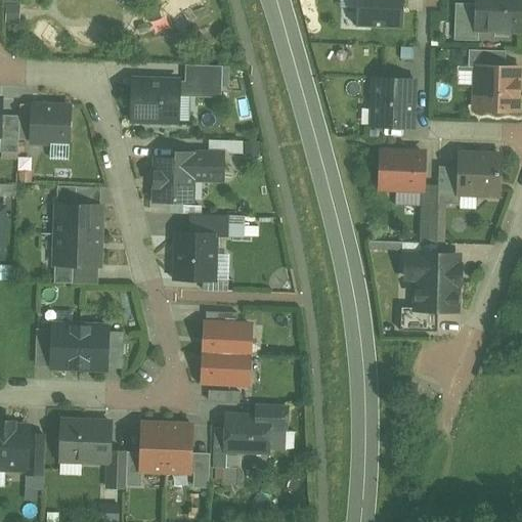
[(358,0),(358,30),(403,31),(403,0),(358,0)]
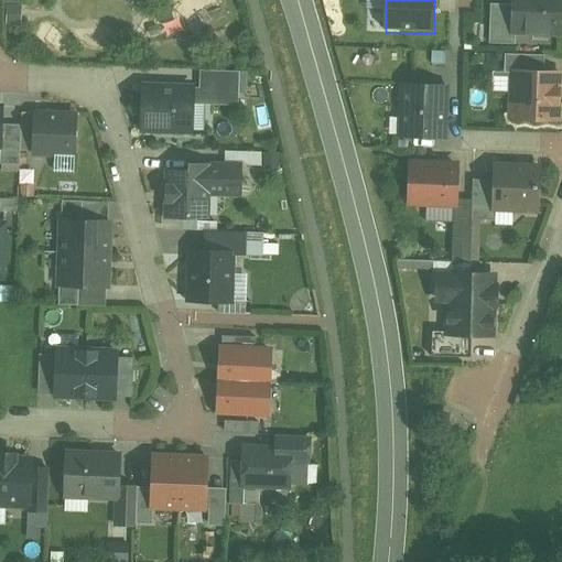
[(514,0),(514,3),(512,30),(514,30),(561,31),(561,0),(514,0)]
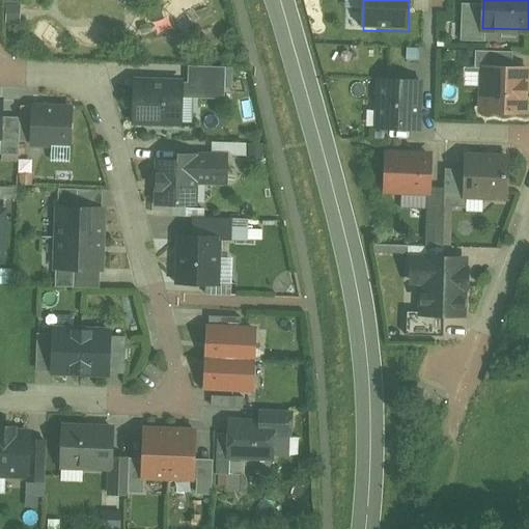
[(483,3),(461,2),(460,39),(483,40),(483,28),(482,28),(483,3)]
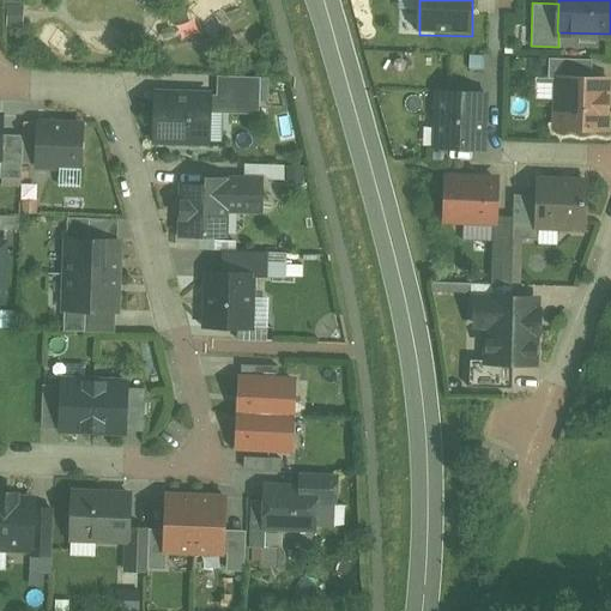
[(591,59),(548,56),(546,77),(558,77),(558,76),(590,77),(591,59)]
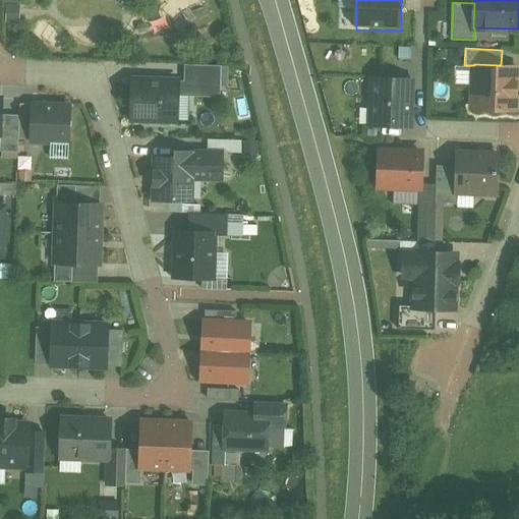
[(501,65),(474,64),(474,65),(473,84),(469,89),(469,103),(473,107),(514,109),(515,65),(501,65)]
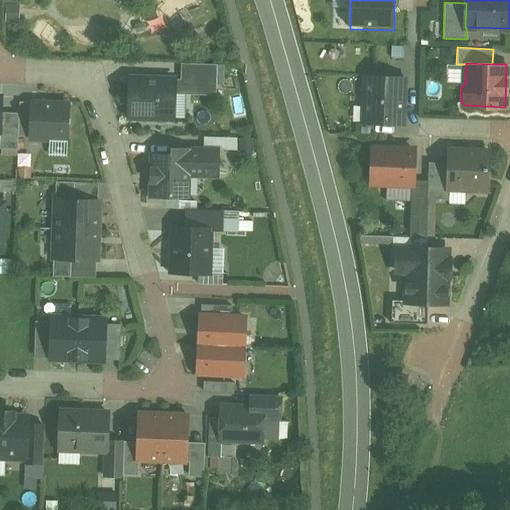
[(180,80),(176,79),(175,94),(216,95),(217,65),(180,64),(180,80)]
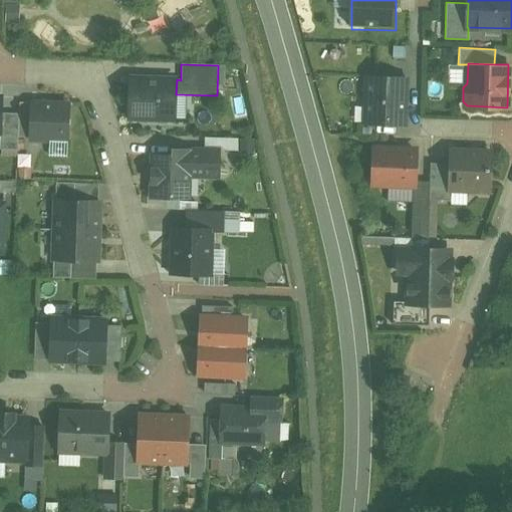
[(131,75),(129,117),(175,119),(176,94),(177,79),(177,76),(131,75)]
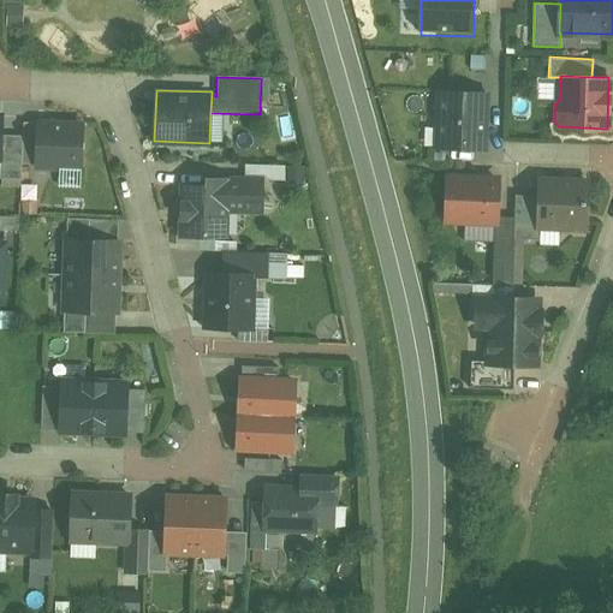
[(484,93),(440,90),(439,108),(435,112),(435,123),(438,126),(438,147),(482,148),(484,93)]
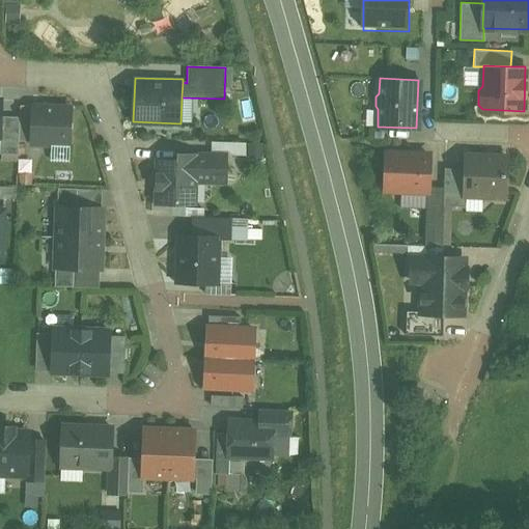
[(32,105),(20,105),(18,141),(30,141),(32,105)]
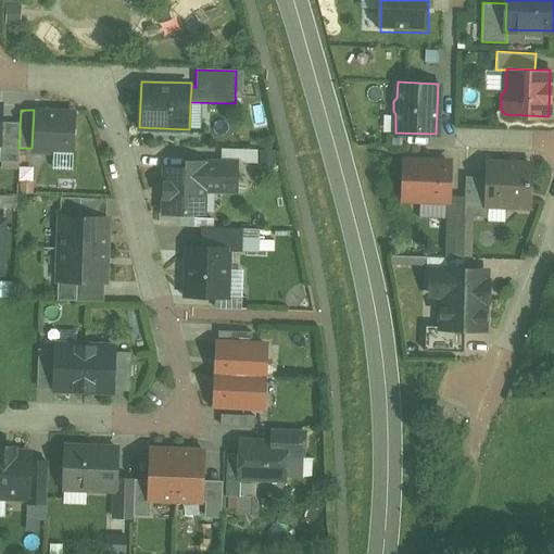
[(74,113),(49,112),(50,110),(34,110),(32,148),(32,149),(33,149),(36,152),(49,152),(52,149),(73,150),(74,113)]
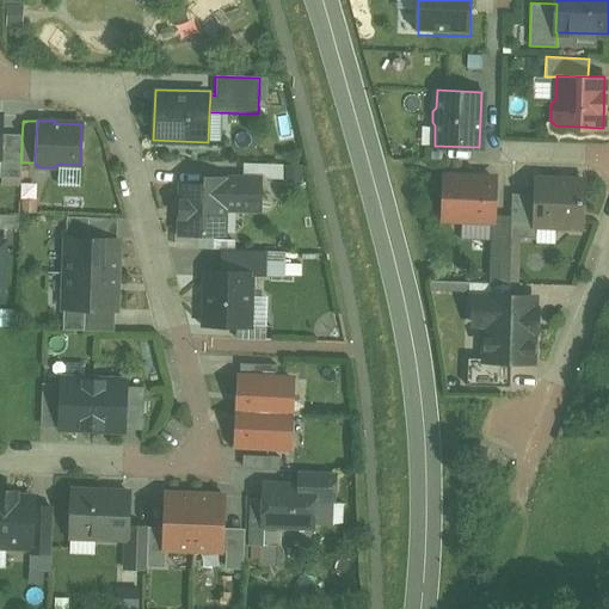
[(266,162),(243,161),(243,177),(260,178),(266,178),(266,162)]
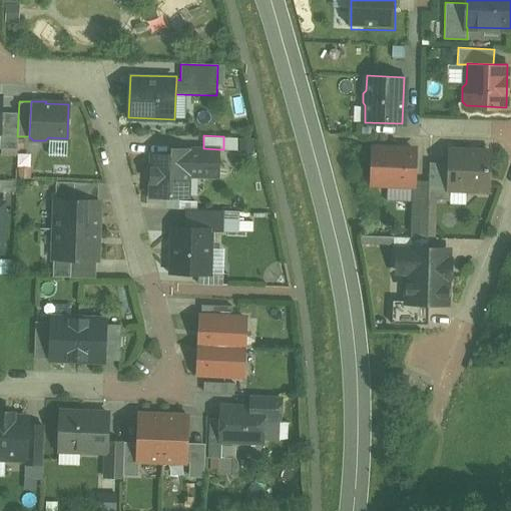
[(233,137),(223,136),(223,149),(233,149),(233,137)]
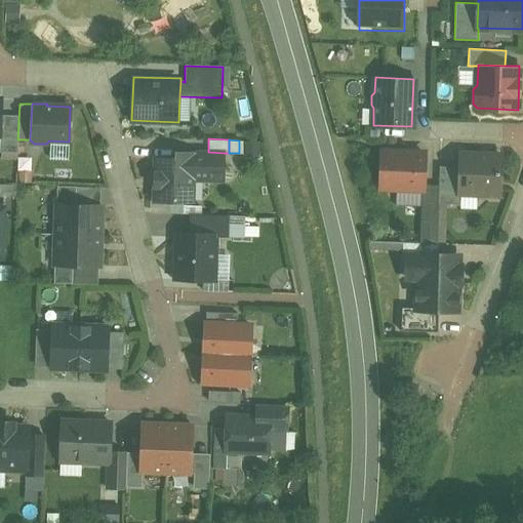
[(424,152),(383,150),(380,187),(421,189),(424,152)]
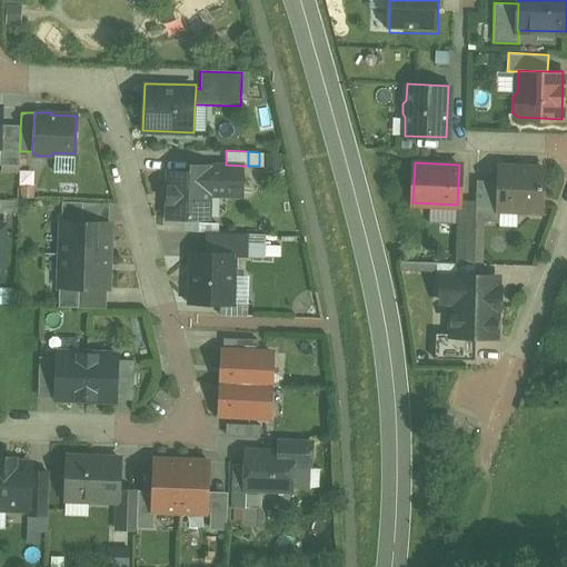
[(190,170),(168,170),(167,217),(208,218),(208,194),(241,195),(242,166),(226,165),(190,165),(190,170)]
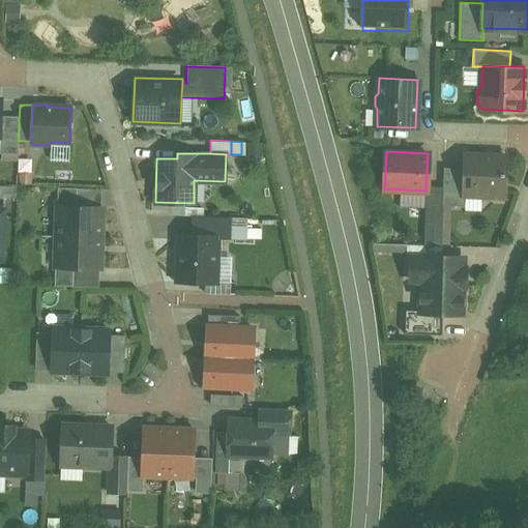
[(502,156),(482,156),(481,155),(465,154),(464,168),(463,194),(464,194),(465,194),(467,193),(481,193),(485,197),(500,197),(502,196),(503,196),(505,155),(503,155),(502,156)]
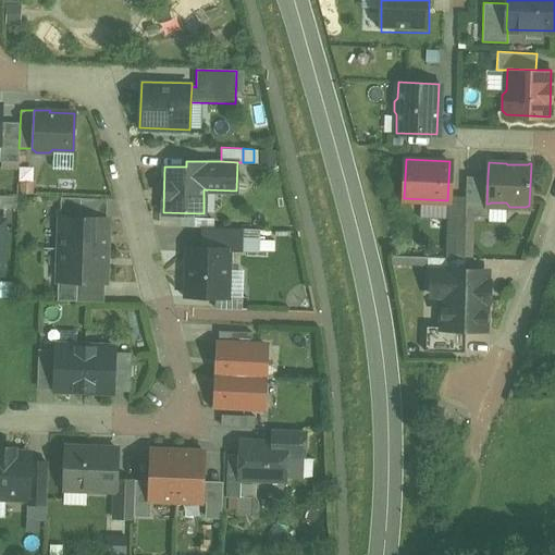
[(488,176),(466,175),(465,214),(488,216),(488,204),(486,204),(488,176)]
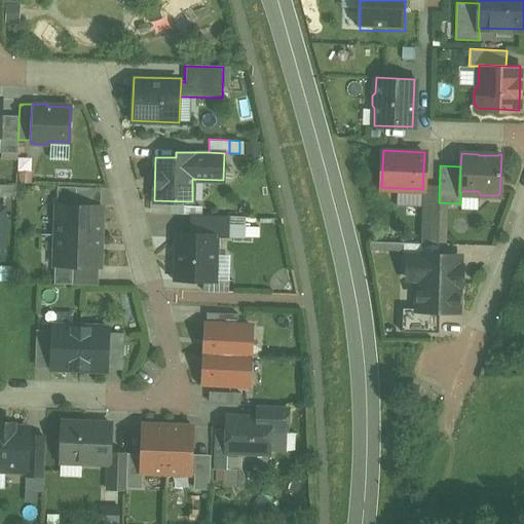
[(57,185),(57,204),(75,204),(75,186),(57,185)]
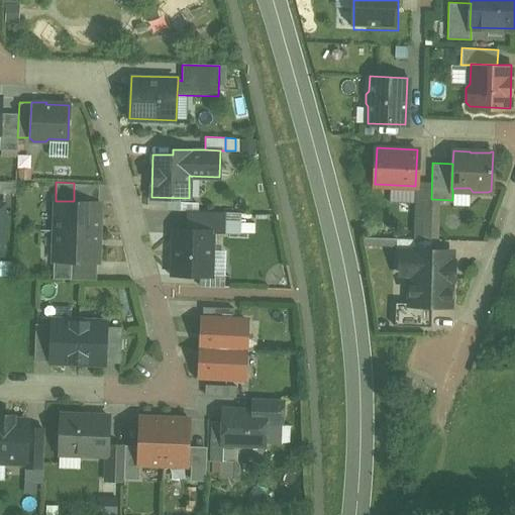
[(74,201),(56,201),(55,230),(98,231),(99,216),(98,216),(99,202),(74,201)]
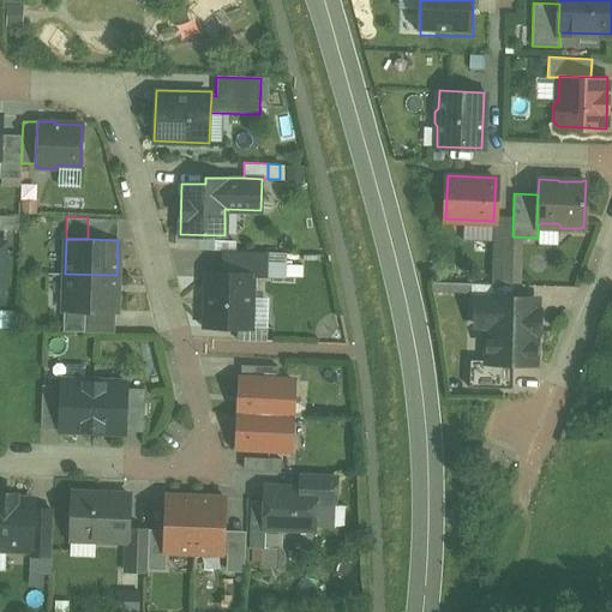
[(511,247),(493,247),(492,283),(510,283),(511,247)]
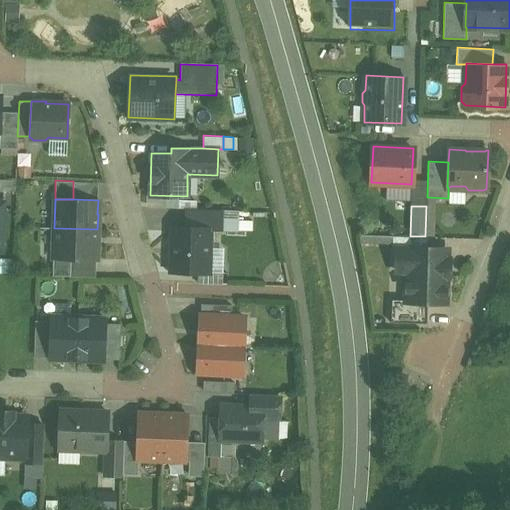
[(221,209),(185,208),(185,227),(209,228),(209,229),(221,229),(221,210),(221,209)]
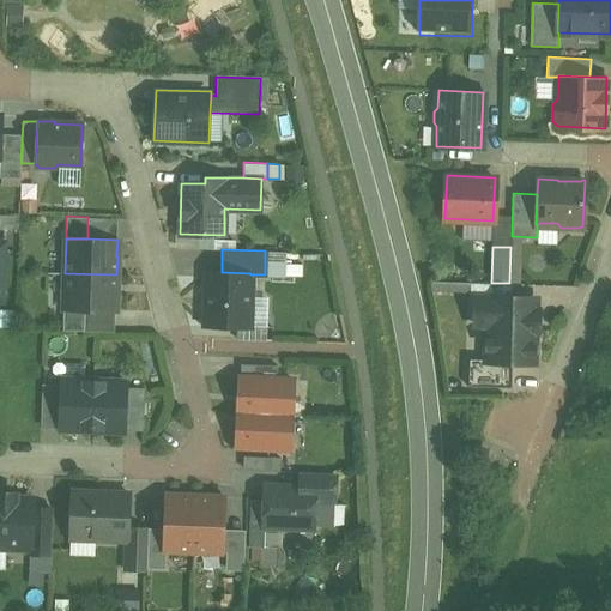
[(284,252),(265,252),(265,274),(284,276),(284,252)]
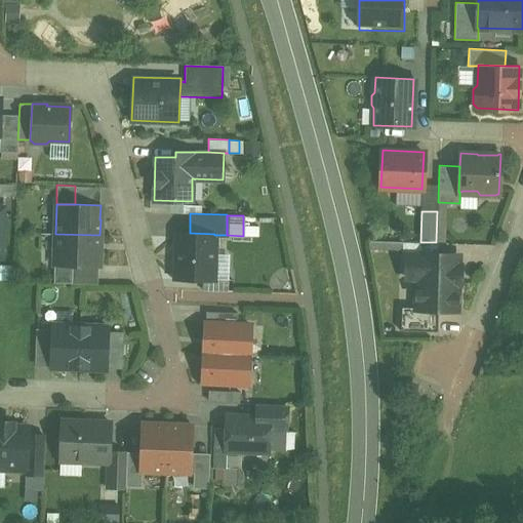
[(165,276),(173,276),(174,228),(166,228),(165,276)]
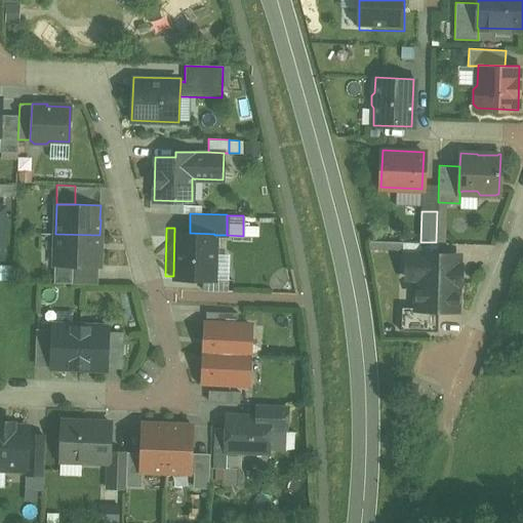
[(190,233),(176,232),(175,278),(213,279),(214,235),(214,234),(190,233)]
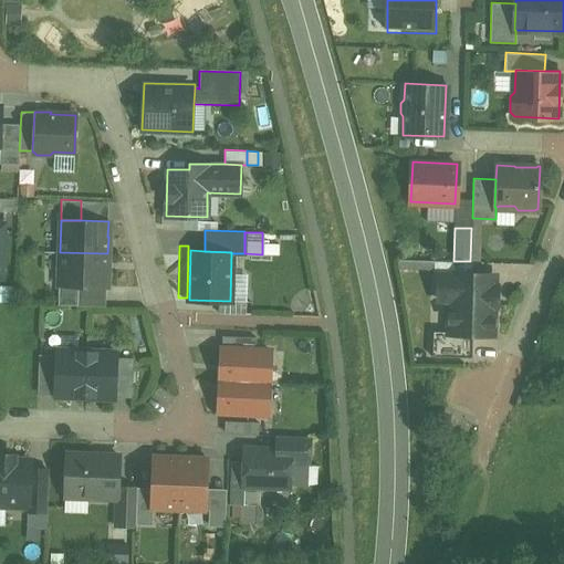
[(107,253),(60,252),(59,284),(77,284),(105,285),(106,270),(107,270),(107,253)]
